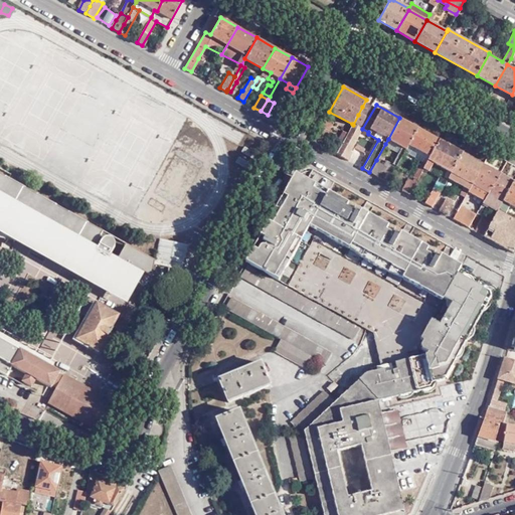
[(362,107),(358,115),(364,119),(369,111),(362,107)]
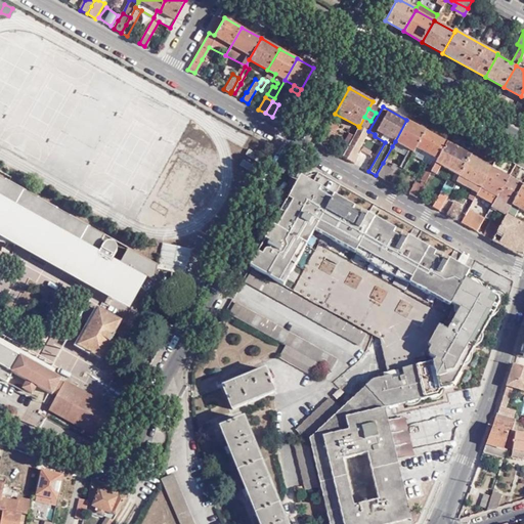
[(342,156),(353,162),(357,155),(355,154),(366,133),(364,131),(370,121),(364,117),(359,127),(358,126),(352,136),(344,150),(342,156)]
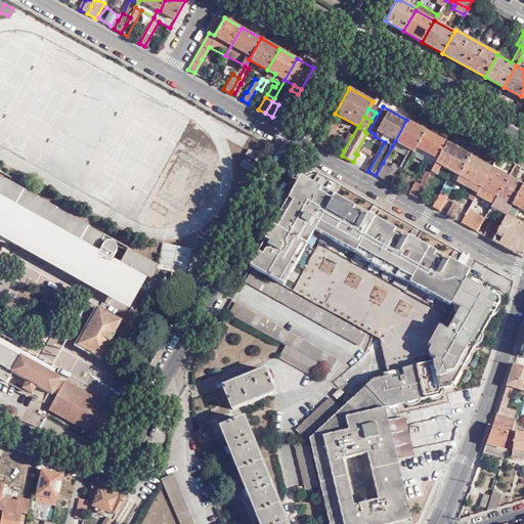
[(425,130),(406,120),(395,141),(408,148),(405,155),(398,167),(392,163),(390,167),(383,163),(376,175),(394,185),(411,154),(415,148),(425,130)]
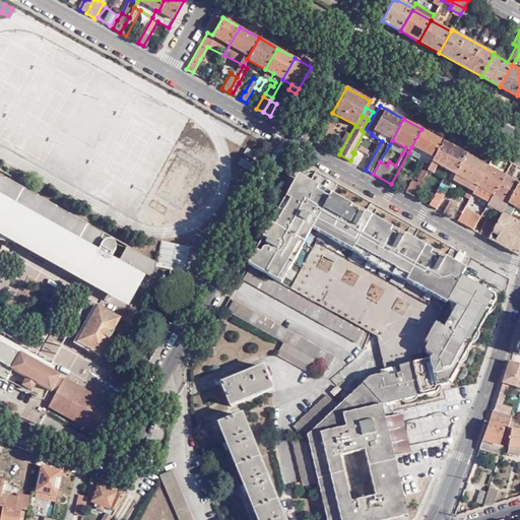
[(331,125),(326,122),(316,141),(323,145),(330,132),(328,131),(331,125)]
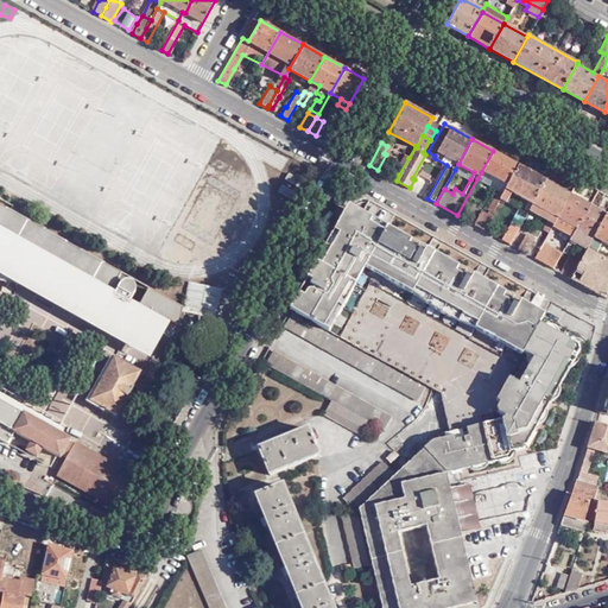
[(518,165),(493,151),(481,172),(506,187),(518,165)]
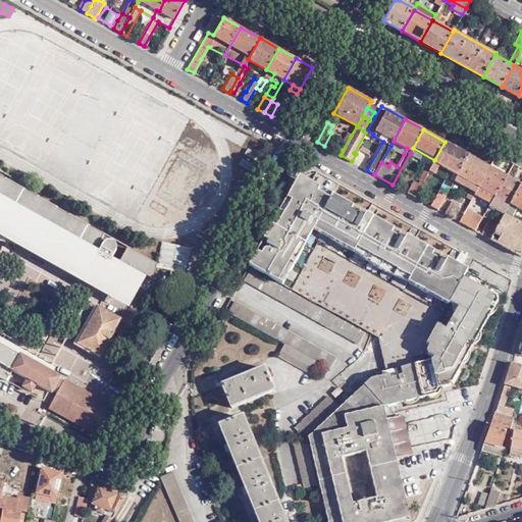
[(343,150),(351,136),(347,134),(337,148),(343,150)]
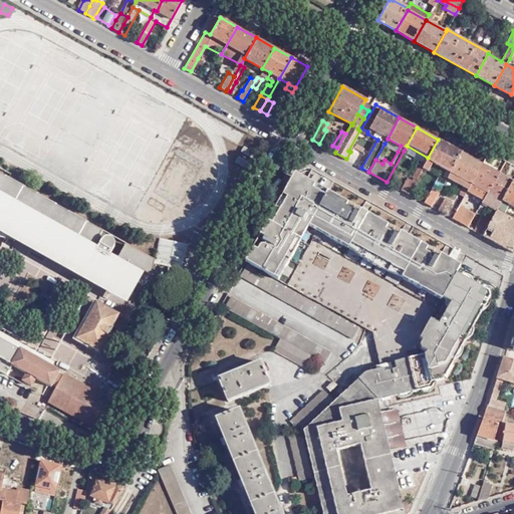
[(384,144),(398,152),(401,146),(388,139),(384,144)]
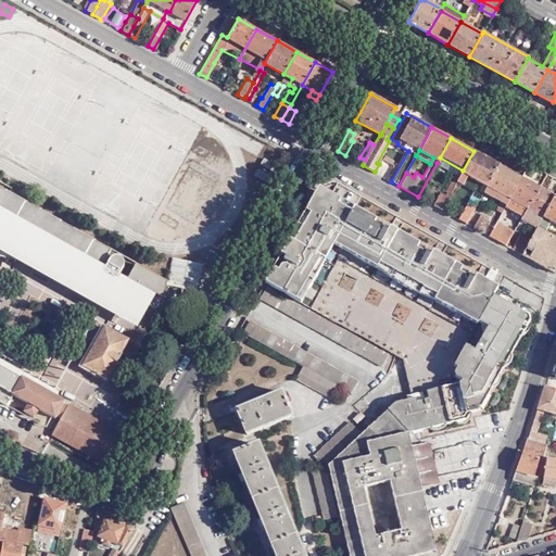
[(497,164),(474,151),(463,171),(460,176),(456,181),(463,185),(467,176),(485,187),(497,164)]
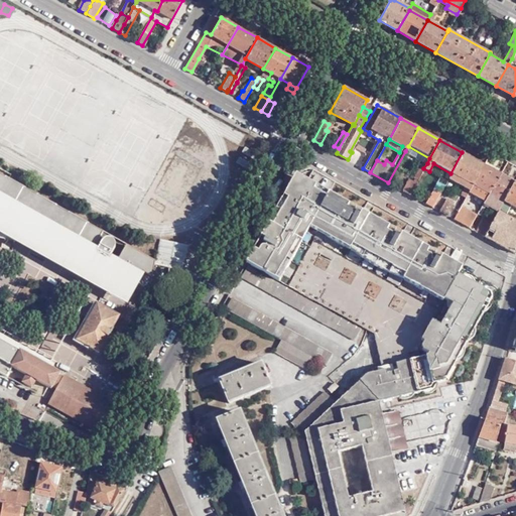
[(427,163),(429,158),(408,146),(405,151),(422,161),(427,163)]
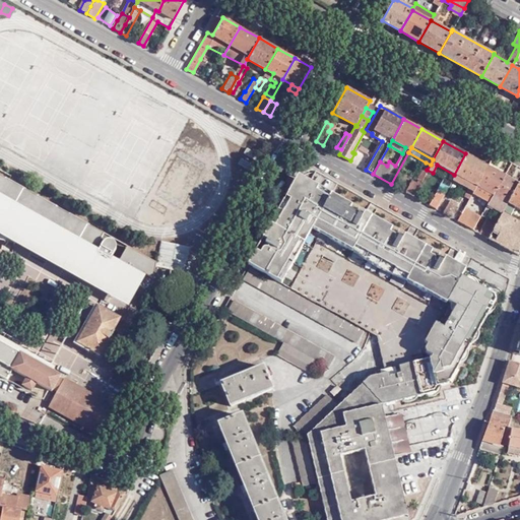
[(248,149),(239,165),(251,172),(259,155),(248,149)]
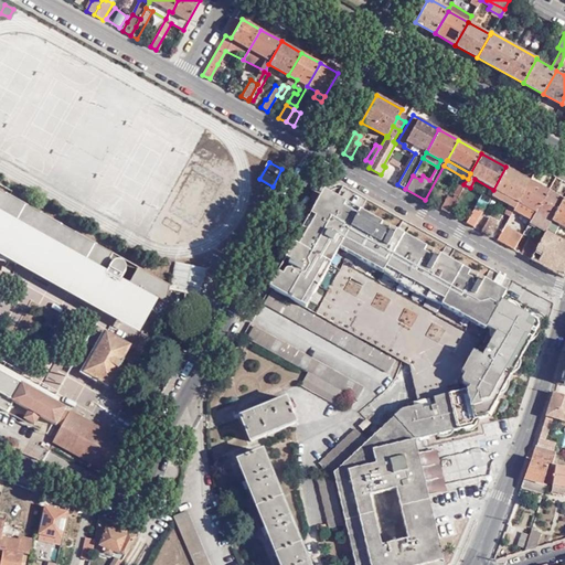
[(529,180),(505,167),(493,190),(490,195),(509,205),(513,209),(516,201),(529,180)]
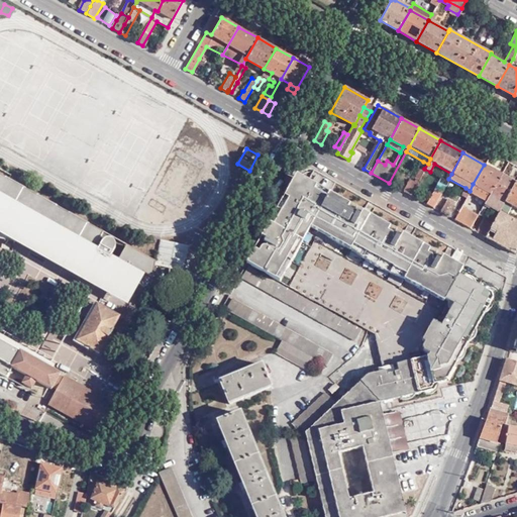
[(424,169),(428,164),(423,162),(413,181),(416,183),(424,169)]
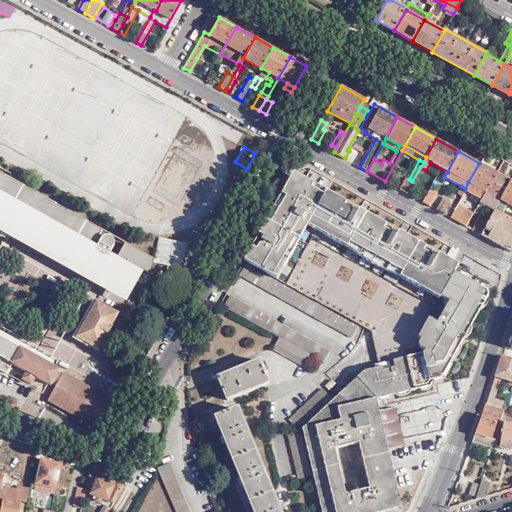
[(495,172),(479,163),(468,182),(483,191),(484,191),(495,172)]
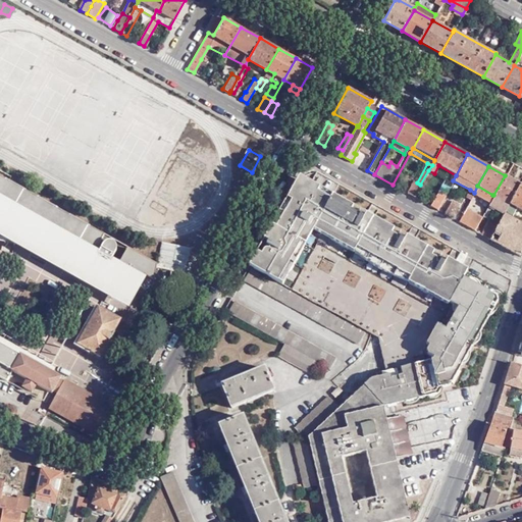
[(256,252),(249,265),(282,282),(312,228),(360,255),(401,277),(448,303),(466,269),(447,257),(444,262),(431,255),(433,250),(406,235),(403,239),(390,232),(394,227),(365,212),(363,217),(350,209),(353,205),(332,194),(329,198),(318,192),(320,188),(299,175),(286,198),(291,200),(276,226),(272,224),(264,239),(268,241),(261,254),(256,252)]
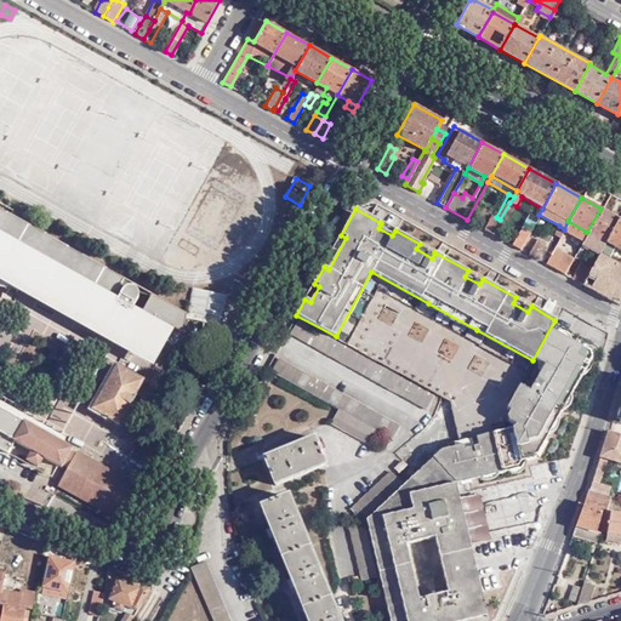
[(582,260),(571,278),(581,284),(619,218),(600,209),(587,232),(593,235),(586,249),(592,251),(586,262),(582,260)]
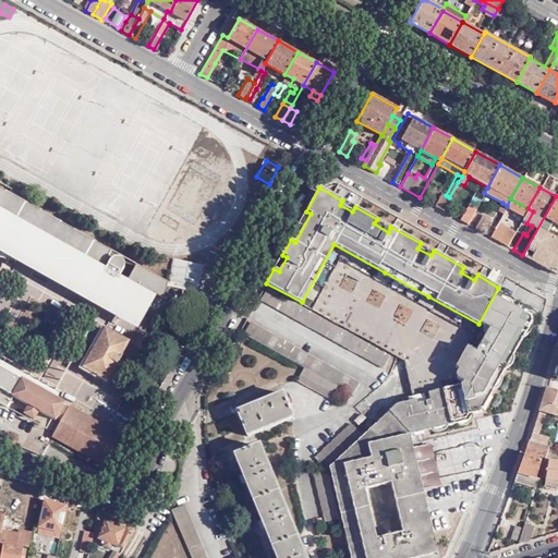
[(0,253),(59,266),(57,278),(102,304),(105,300),(111,303),(113,305),(117,304),(118,305),(119,304),(121,304),(122,304),(123,303),(124,302),(126,302),(128,301),(130,299),(131,296),(160,314),(167,284),(167,282),(135,265),(126,281),(119,277),(124,268),(124,266),(124,265),(124,264),(124,263),(123,262),(122,261),(121,259),(120,258),(119,257),(118,258),(117,257),(116,258),(113,258),(112,258),(111,259),(110,261),(105,270),(101,269),(111,251),(0,189),(0,253)]
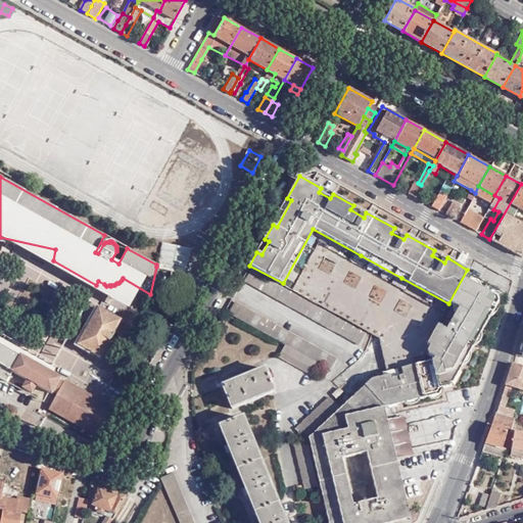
[(416,182),(414,181),(408,192),(410,193),(415,197),(421,185),(418,183),(416,182)]
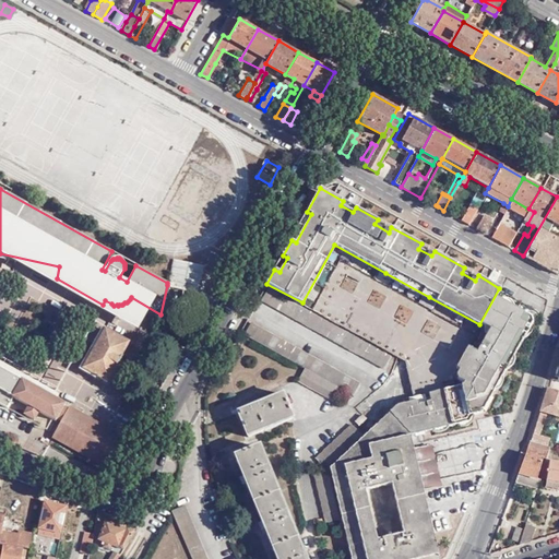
[(558,198),(557,197),(523,256),(556,273),(558,262),(558,198)]
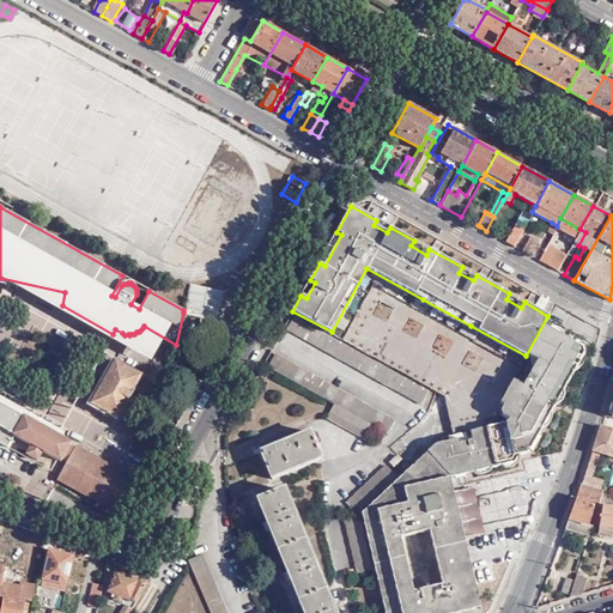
[(560,218),(557,226),(556,228),(574,238),(578,229),(560,218)]
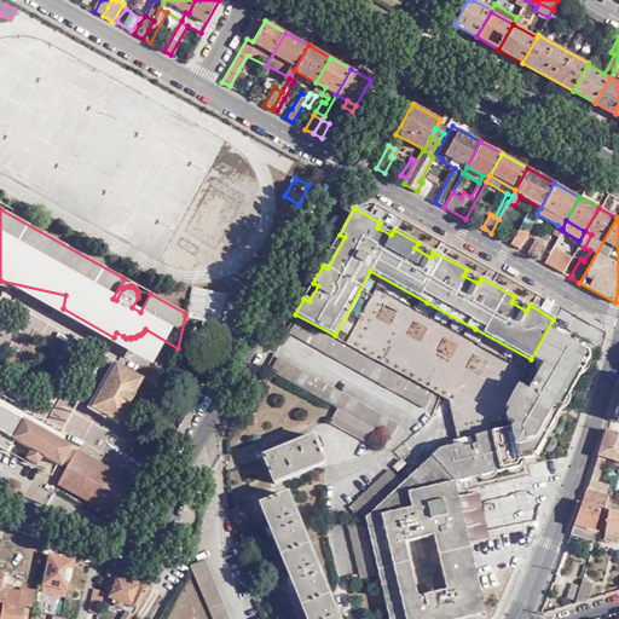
[(394,230),(380,223),(377,227),(391,235),(394,230)]
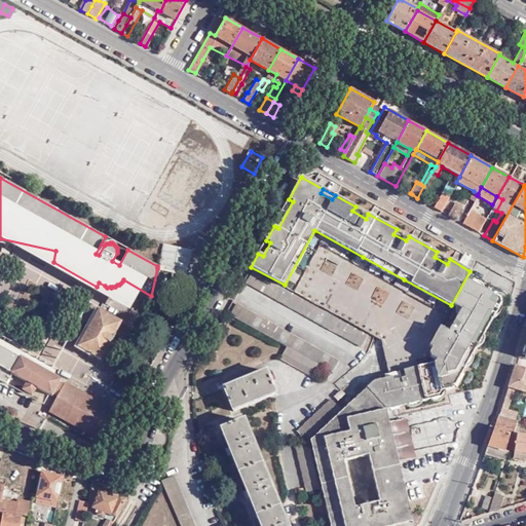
[(433,208),(440,211),(448,197),(440,193),(433,208)]
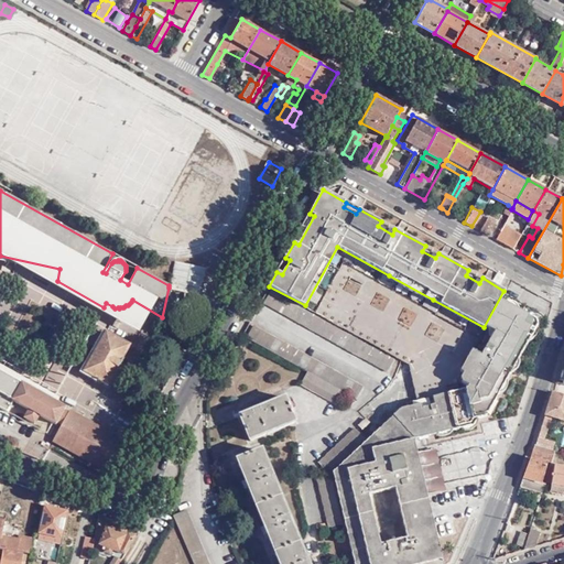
[(528,219),(525,223),(532,226),(539,214),(533,210),(532,210),(528,219)]
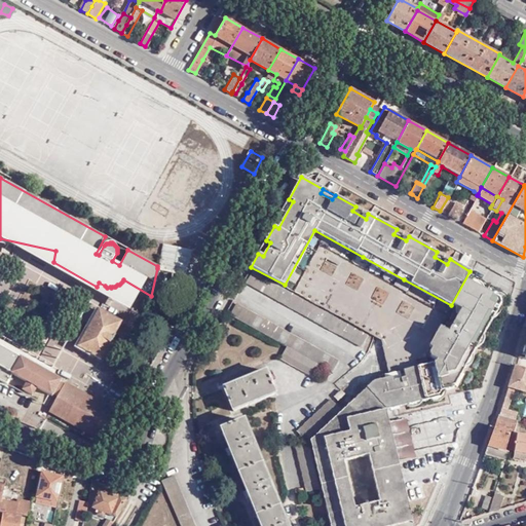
[(289,199),(274,226),(278,228),(293,201),(289,199)]
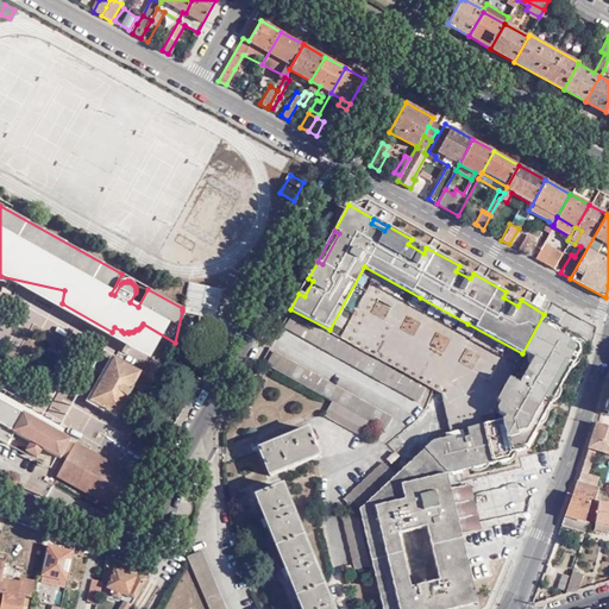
[(516,249),(526,253),(534,238),(526,233),(516,249)]
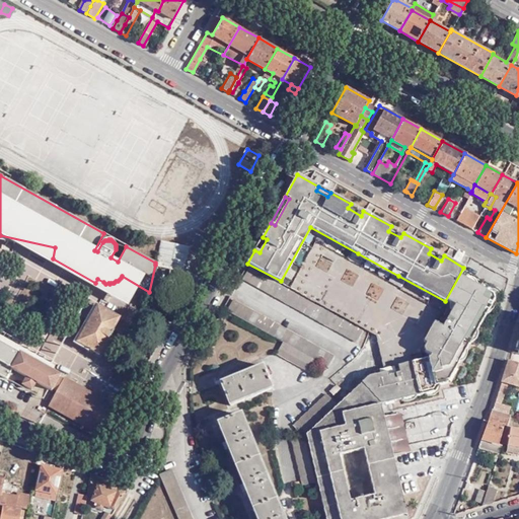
[(363,211),(351,204),(348,208),(361,216),(363,211)]
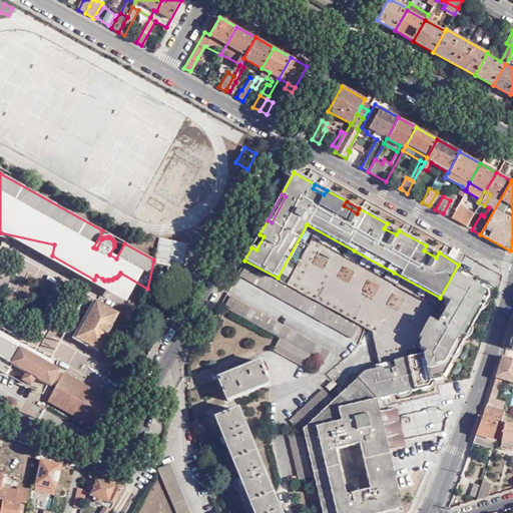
[(472,212),(458,204),(450,217),(465,225),(467,221),(472,212)]
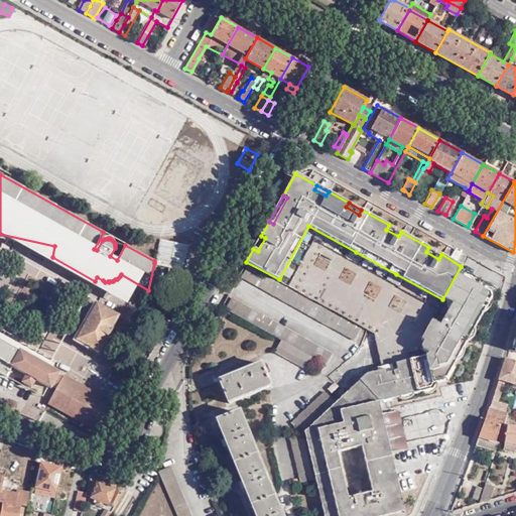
[(401,232),(389,225),(386,230),(398,236),(401,232)]
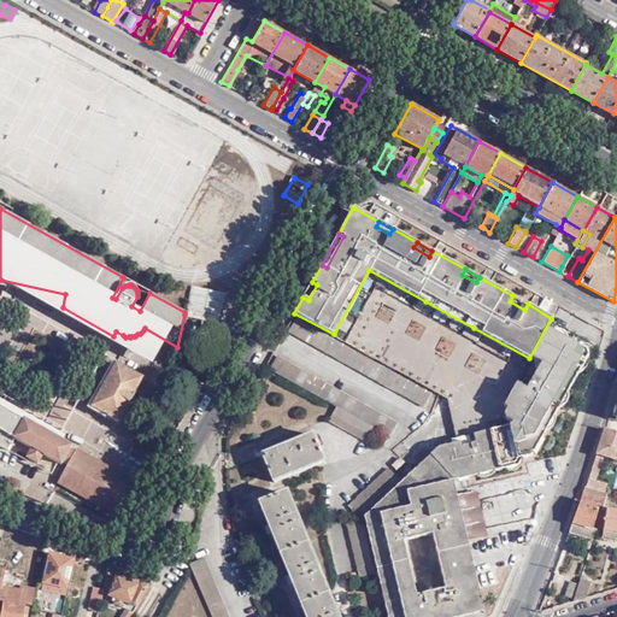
[(499,411),(529,358),(474,328),(468,327),(451,318),(430,305),(425,301),(369,270),(334,334),(375,357),(376,357),(438,391),(447,395),(457,435),(489,428),(489,423),(501,421),(499,411)]
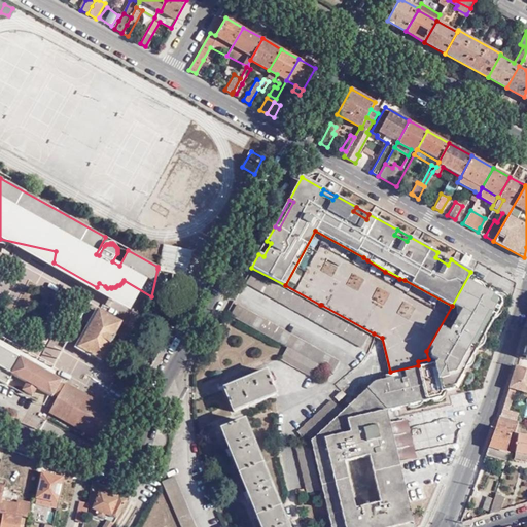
[(271,243),(267,241),(258,254),(264,256),(271,243)]
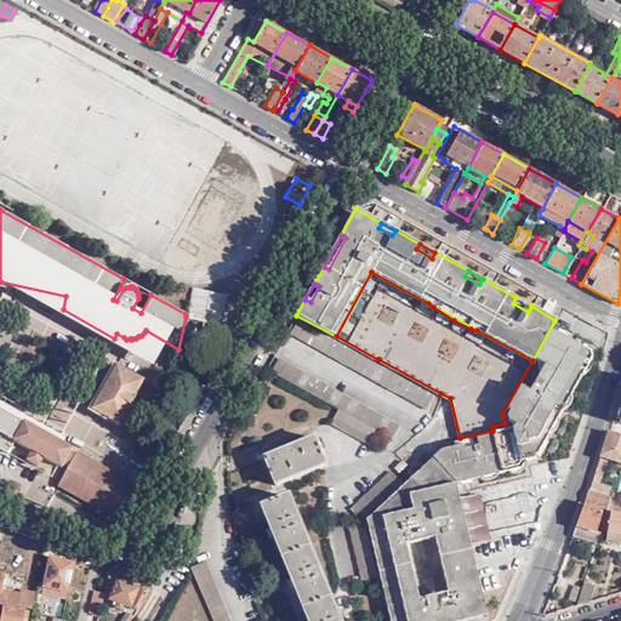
[(192,289),(189,297),(223,315),(228,296),(192,289)]
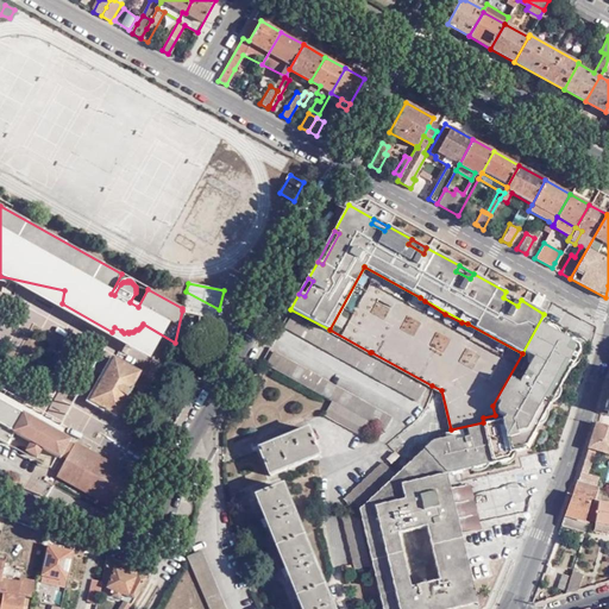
[(217,319),(219,309),(186,292),(182,308),(182,311),(217,319)]
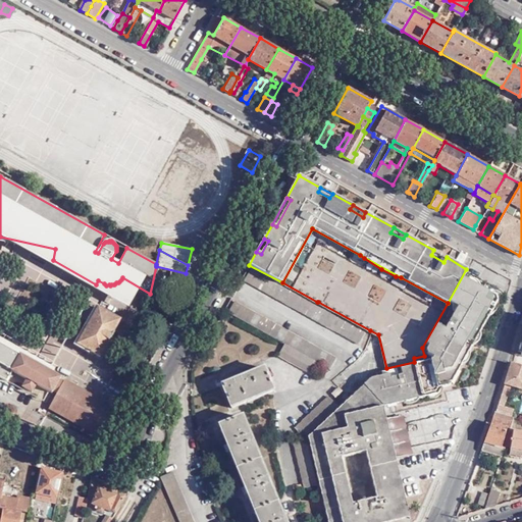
[(447,257),(433,250),(431,255),(444,262),(447,257)]
